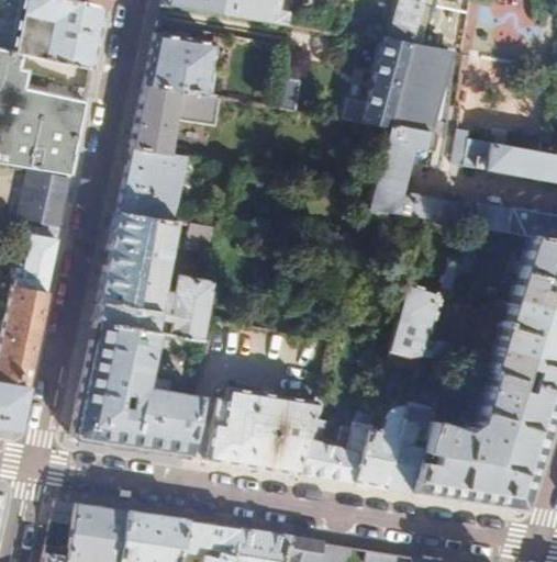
[(42,64),(97,75),(112,0),(23,0),(20,21),(48,26),(42,64)]
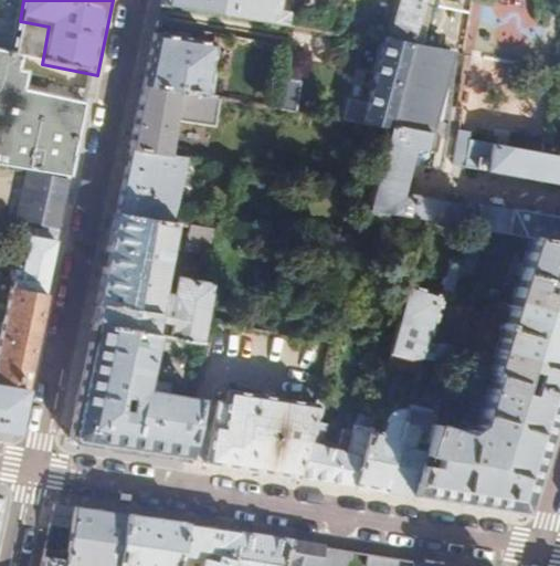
[(165,0),(165,2),(271,20),(274,0),(165,0)]
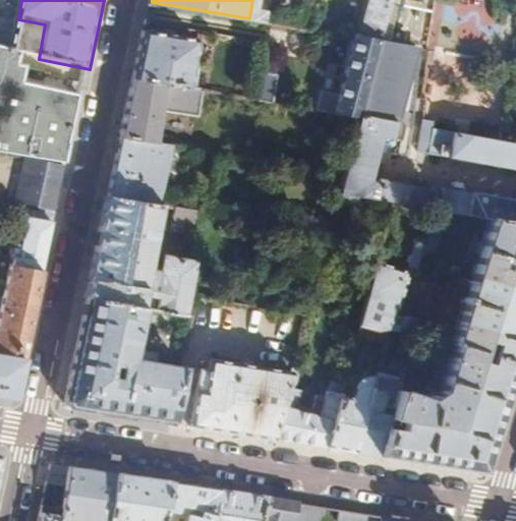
[(386,37),(395,0),(368,0),(360,32),(386,37)]
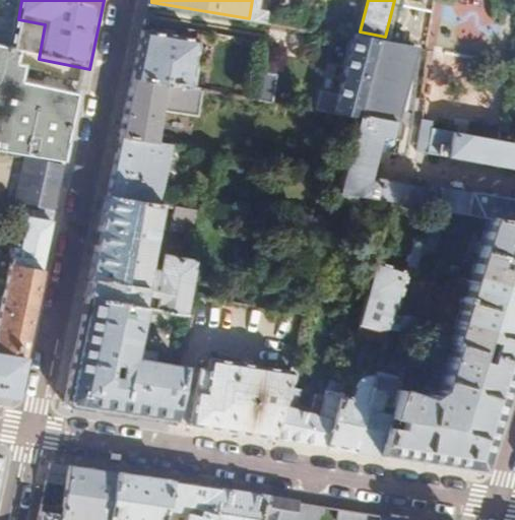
[(145,29),(136,77),(172,83),(189,85),(198,39),(145,29)]
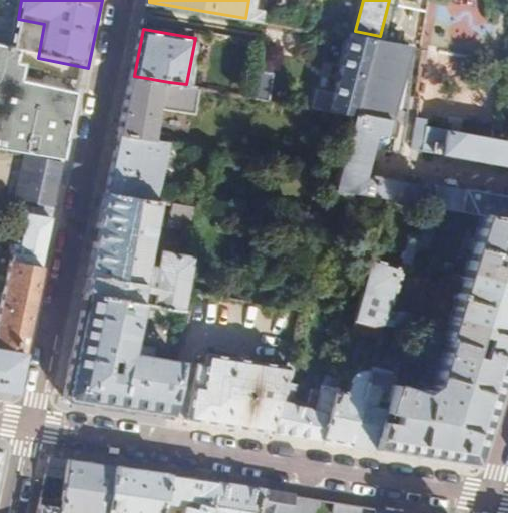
[(359,114),(380,36),(355,31),(352,31),(337,93),(317,89),(313,106),(359,114)]
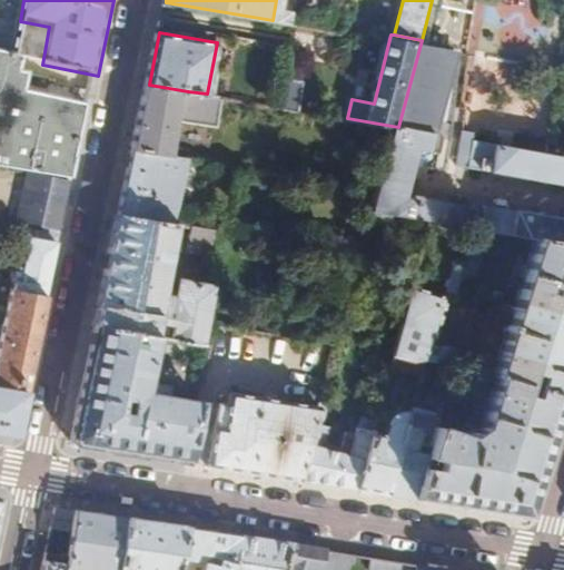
[(377,49),(379,38),(366,37),(364,46),(377,49)]
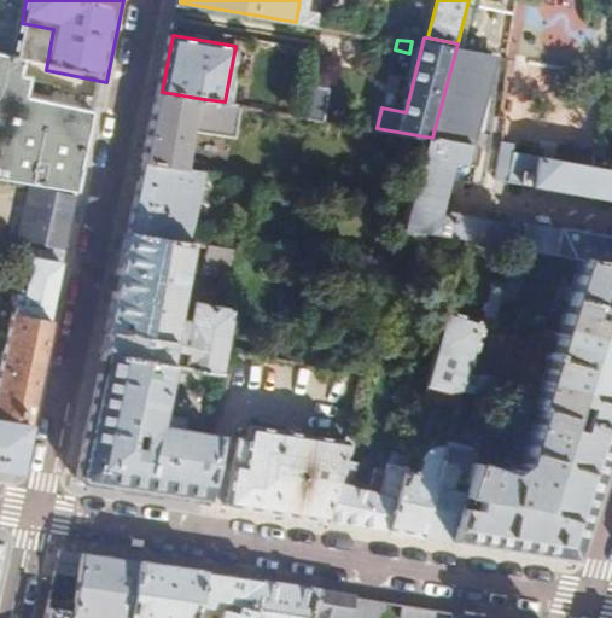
[(505,52),(458,44),(432,138),(496,150),(497,143),(488,140),(505,52)]
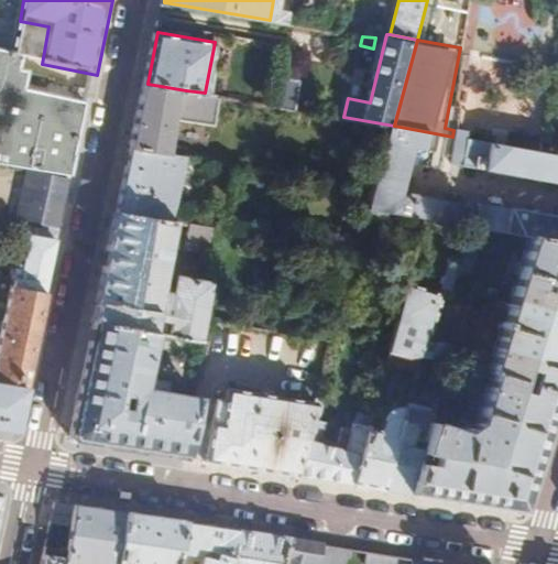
[(74,177),(80,151),(73,149),(75,143),(81,144),(90,105),(41,96),(45,77),(40,76),(42,64),(0,56),(0,164),(32,171),(74,177)]
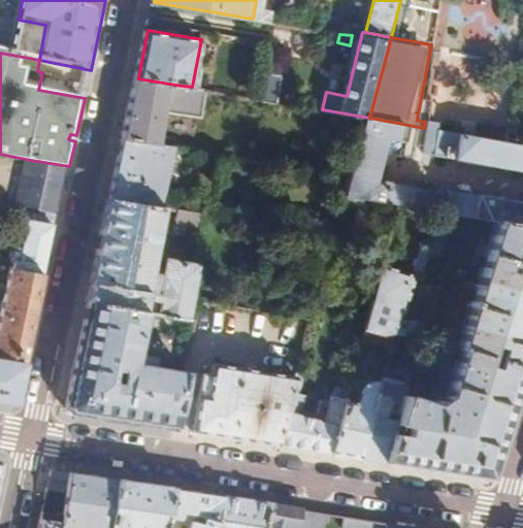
[(264,73),(259,99),(278,101),(283,75),(264,73)]
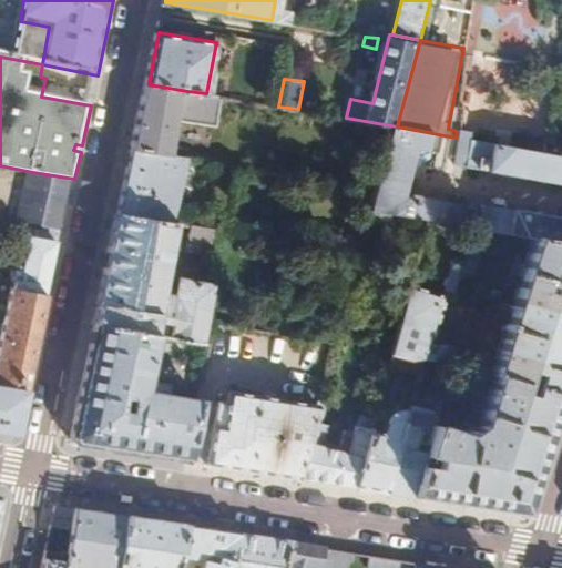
[(149,84),(135,148),(175,154),(187,91),(149,84)]
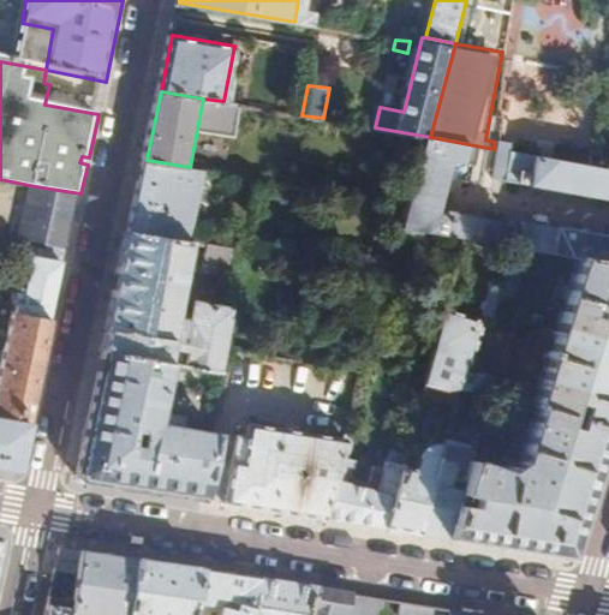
[(494,149),(430,137),(412,201),(407,220),(406,221),(584,255),(608,258),(608,167),(514,151),(509,177),(608,196),(608,231),(529,219),(527,221),(455,209),(454,212),(442,208),(455,159),(490,166),(494,149)]
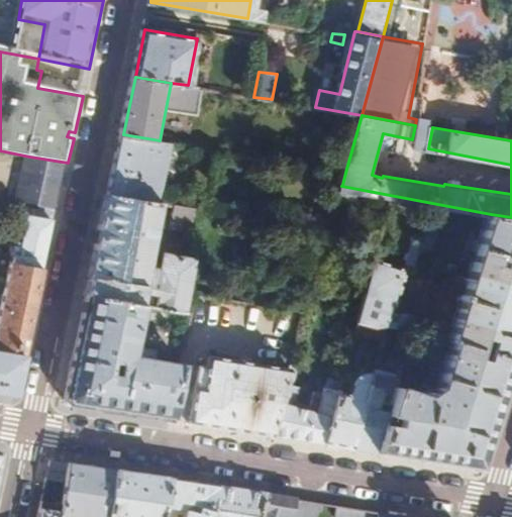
[(123,134),(110,195),(162,203),(174,142),(160,140),(123,134)]
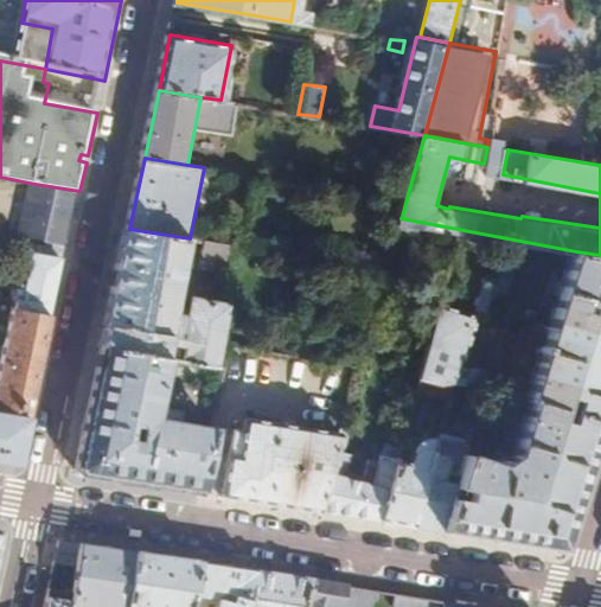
[(69,240),(80,191),(34,184),(25,231),(69,240)]
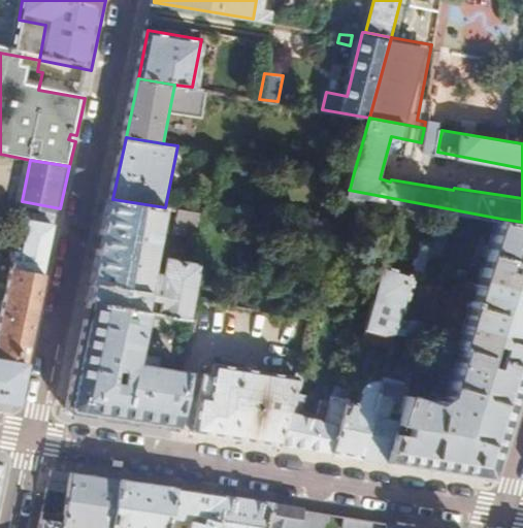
[(350,189),(354,172),(342,171),(338,185),(350,189)]
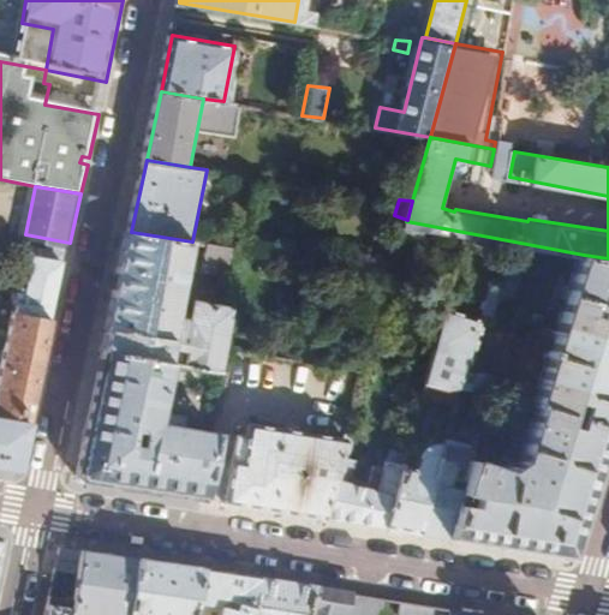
[(112,327),(107,350),(171,362),(220,371),(230,315),(197,310),(192,323),(179,320),(196,242),(192,242),(131,232),(119,284),(109,326),(112,327)]
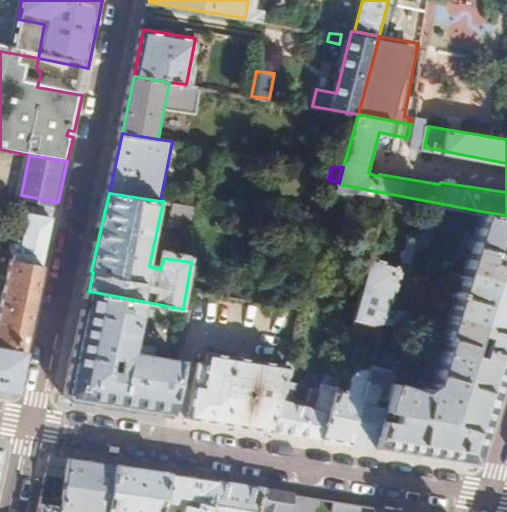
[(191,231),(195,206),(174,203),(171,228),(191,231)]
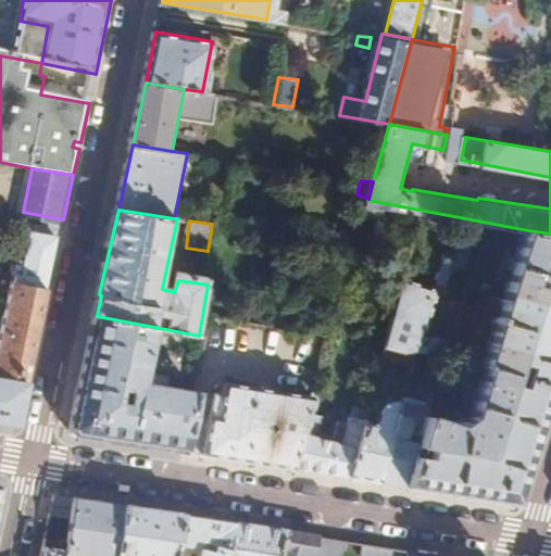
[(0,421),(20,425),(62,228),(28,222),(19,261),(14,262),(12,268),(15,270),(0,337),(0,421)]
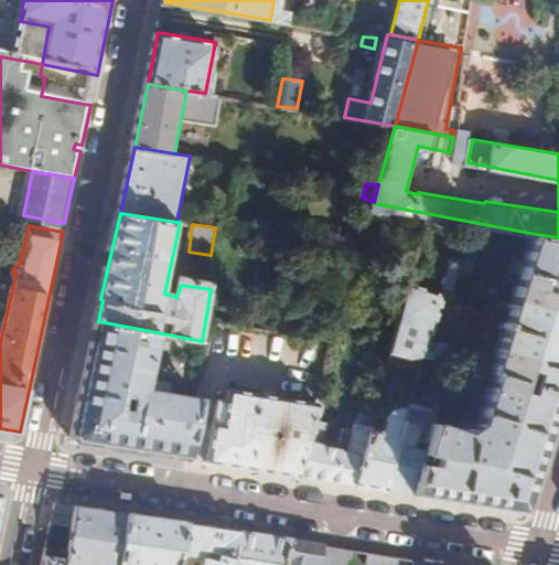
[(359,252),(364,235),(353,233),(347,249),(359,252)]
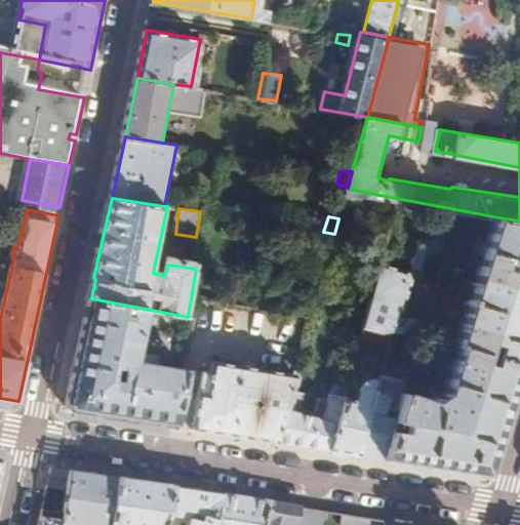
[(491,475),(519,382),(519,220),(498,217),(462,341),(465,342),(449,390),(433,396),(405,391),(387,459),(491,475)]
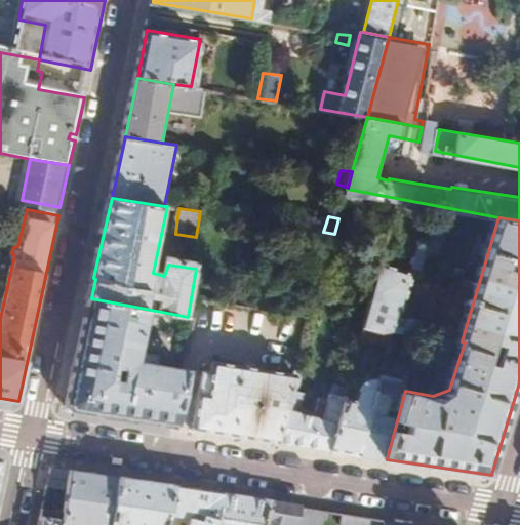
[(392,265),(384,264),(368,324),(421,332),(425,319),(400,313),(409,277),(390,273),(392,265)]
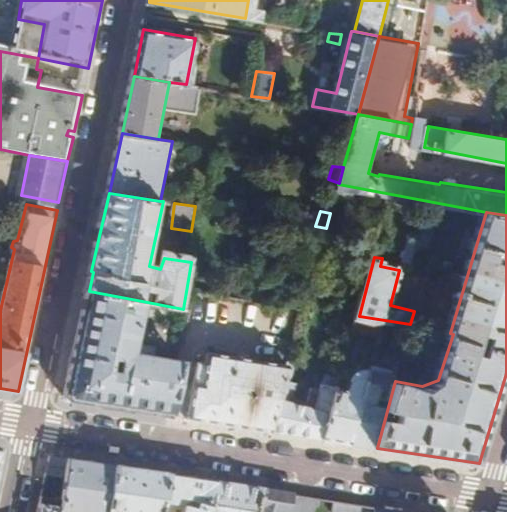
[(73,399),(170,414),(178,378),(182,360),(131,351),(142,301),(89,291),(79,335),(66,393),(73,399)]
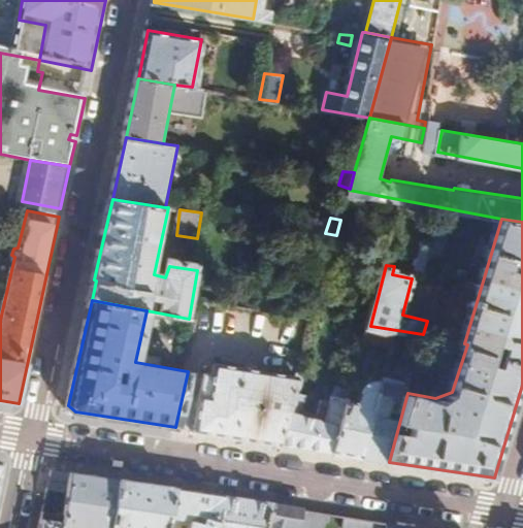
[(175,427),(281,444),(295,391),(299,374),(217,363),(215,374),(205,373),(201,394),(184,390),(175,427)]
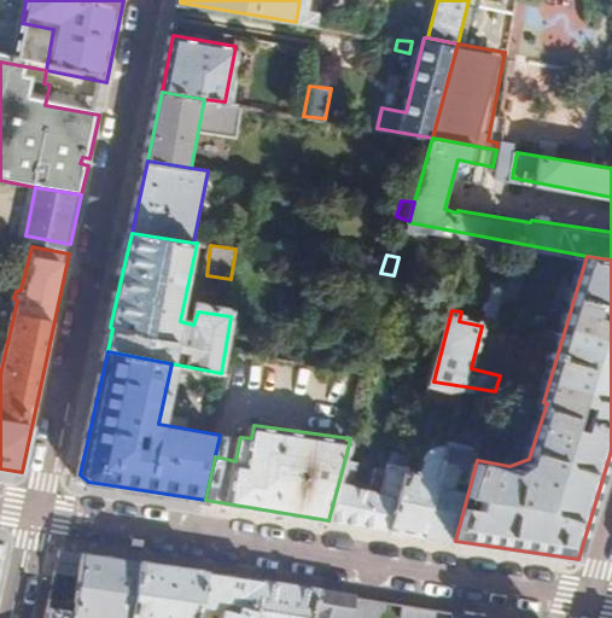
[(450,444),(449,445),(459,447),(464,429),(454,427),(450,444)]
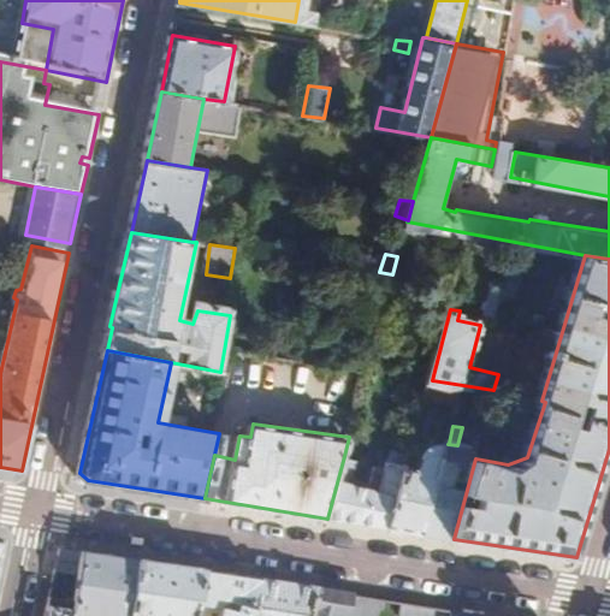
[(408,468),(392,528),(424,533),(448,444),(449,443),(442,442),(437,442),(430,448),(427,450),(414,448),(408,468)]
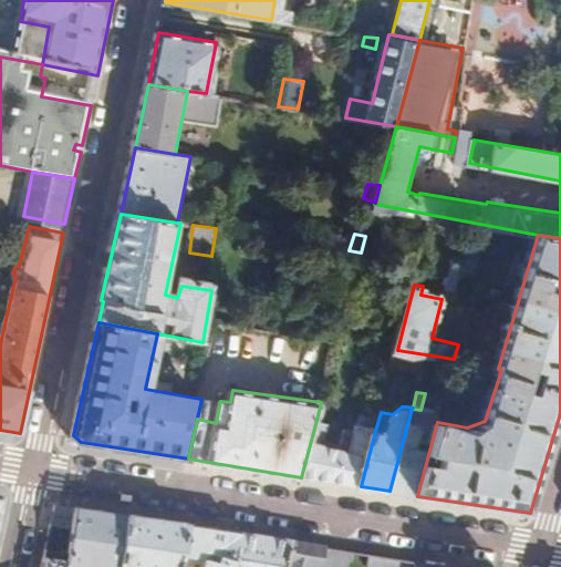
[(390,491),(417,496),(437,422),(439,414),(421,410),(412,409),(390,491)]
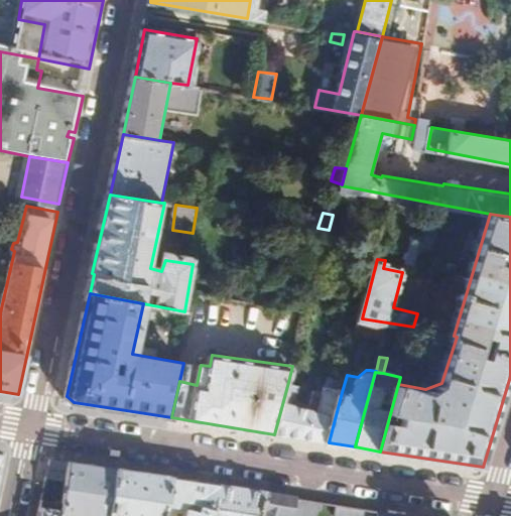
[(274,434),(329,442),(342,392),(332,390),(328,406),(292,400),(296,384),(288,382),(274,434)]
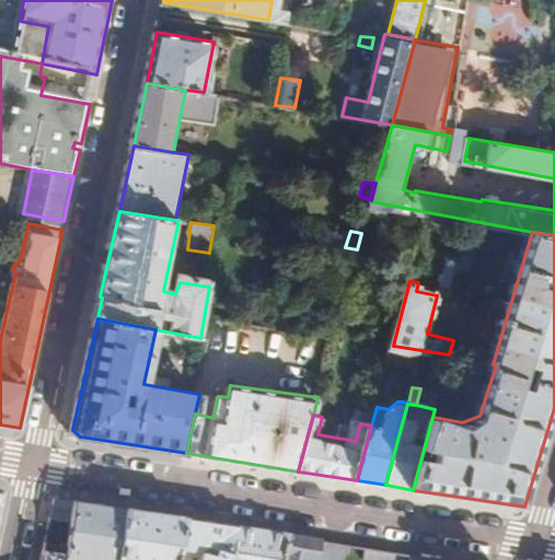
[(118,559),(129,509),(59,498),(54,521),(69,523),(65,546),(65,550),(71,550),(118,559)]
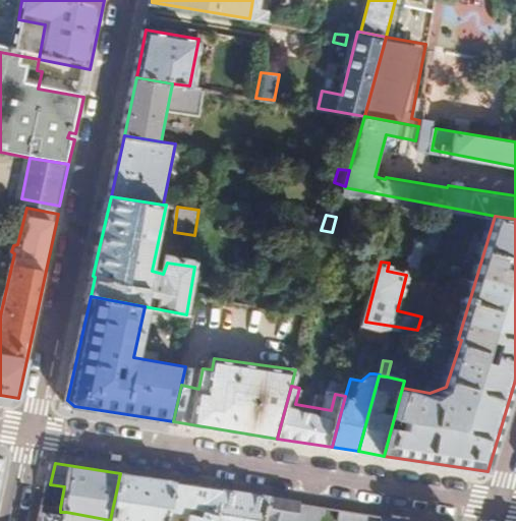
[(175,481),(120,473),(110,520),(116,520),(167,520),(169,515),(175,481)]
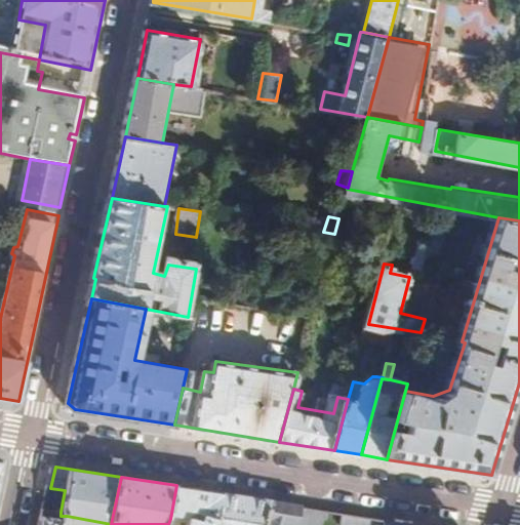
[(218,524),(227,493),(176,485),(170,519),(188,523),(187,524),(218,524)]
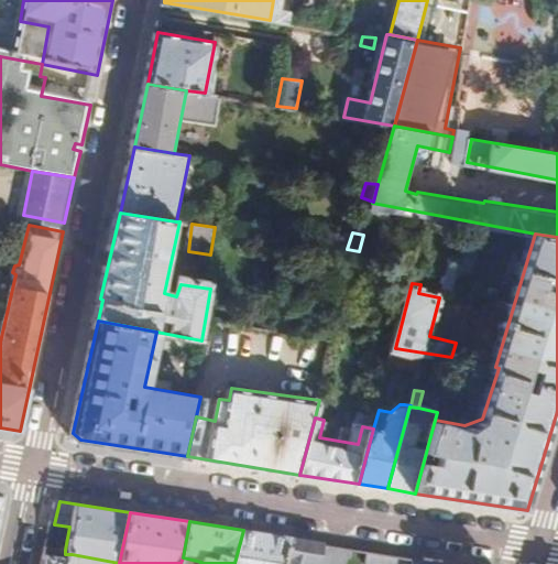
[(287,563),(294,538),(243,530),(234,563),(287,563)]
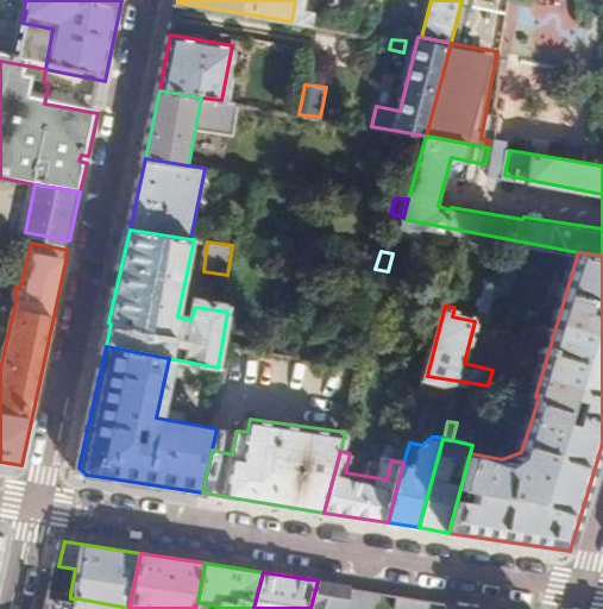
[(339,608),(346,586),(318,581),(311,608),(339,608)]
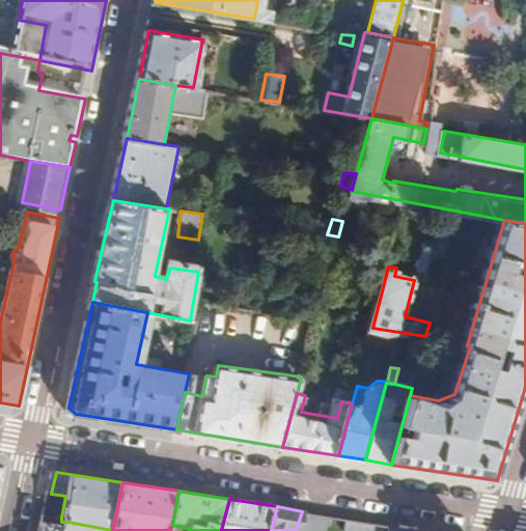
[(65,530),(67,522),(61,522),(61,518),(47,515),(43,530),(65,530)]
